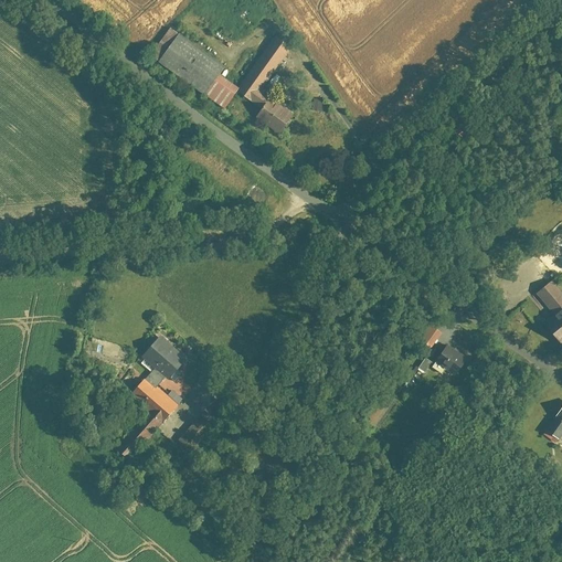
[(223,109),(234,92),(260,109),(254,117),(277,133),(294,109),(263,87),(292,46),(274,33),(236,87),(219,75),(225,66),(169,27),(149,55),(204,94),(203,95),(223,109)]
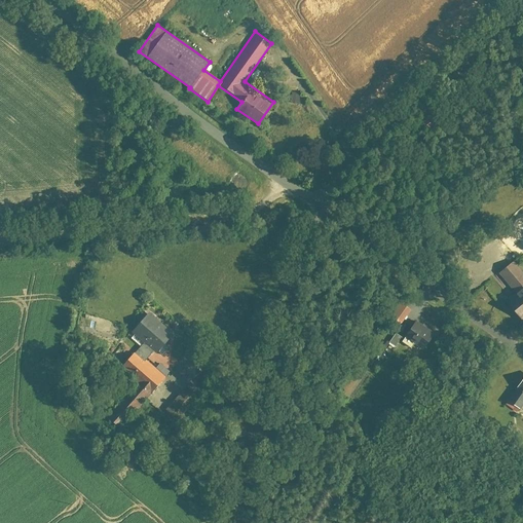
[(435,117),(428,109),(417,120),(423,127),(435,117)]
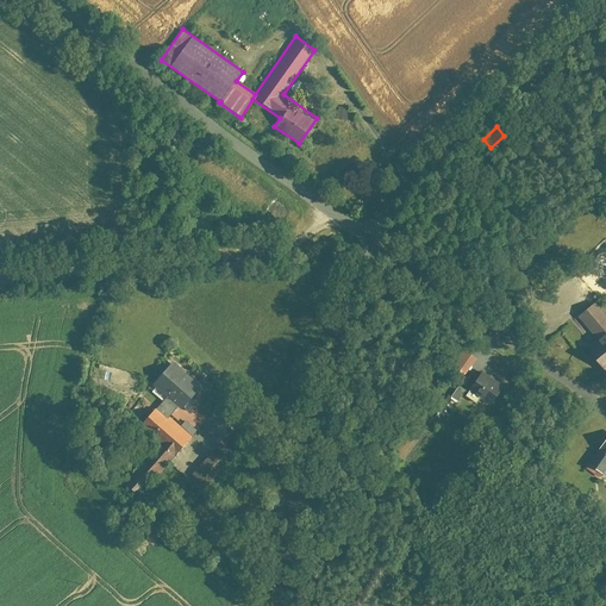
[(605,370),(605,312),(597,301),(576,318),(598,342),(588,350),(605,370)]
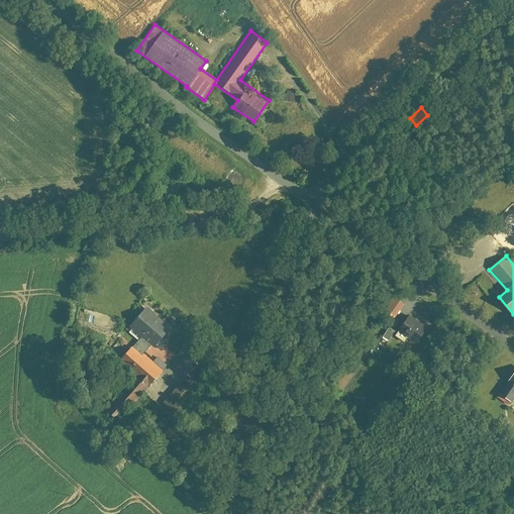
[(381,309),(392,318),(403,304),(392,295),(381,309)]
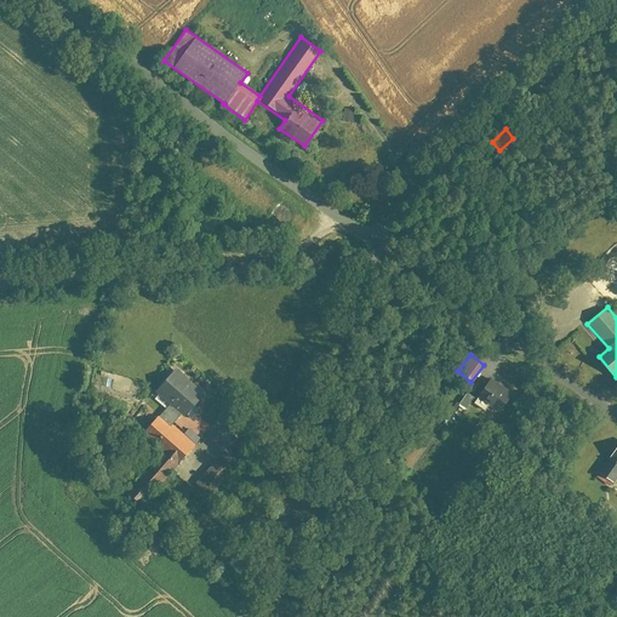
[(173,369),(154,392),(184,417),(204,394),(173,369)]
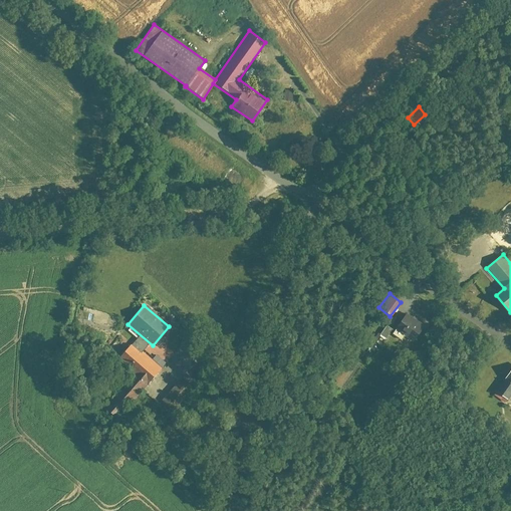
[(406,313),(396,328),(416,340),(426,325),(406,313)]
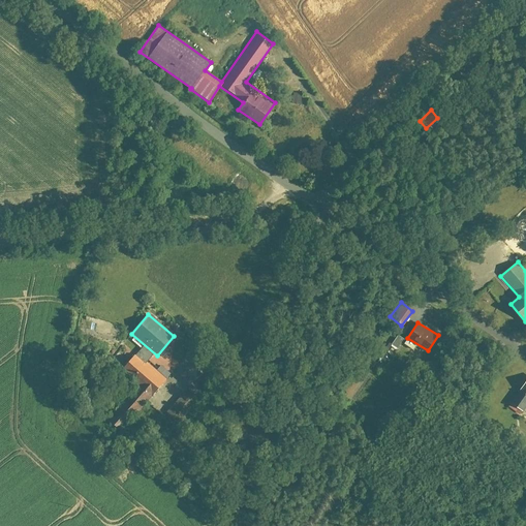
[(107,419),(120,429),(149,394),(151,396),(166,377),(136,352),(121,370),(137,383),(107,419)]
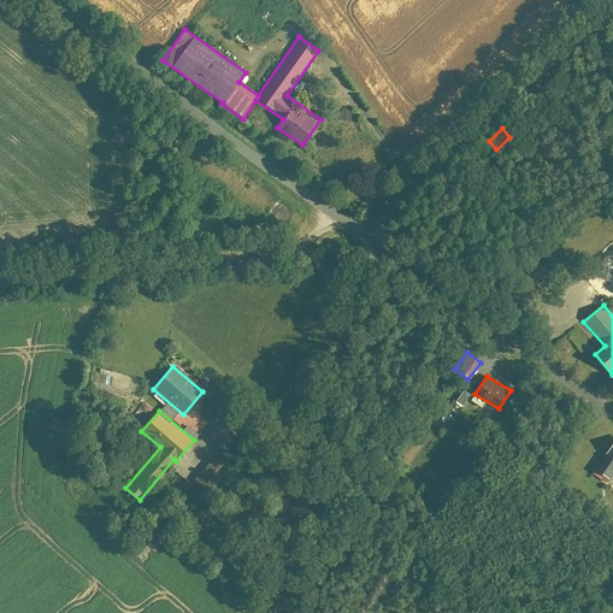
[(612,442),(594,470),(608,481),(612,473),(612,442)]
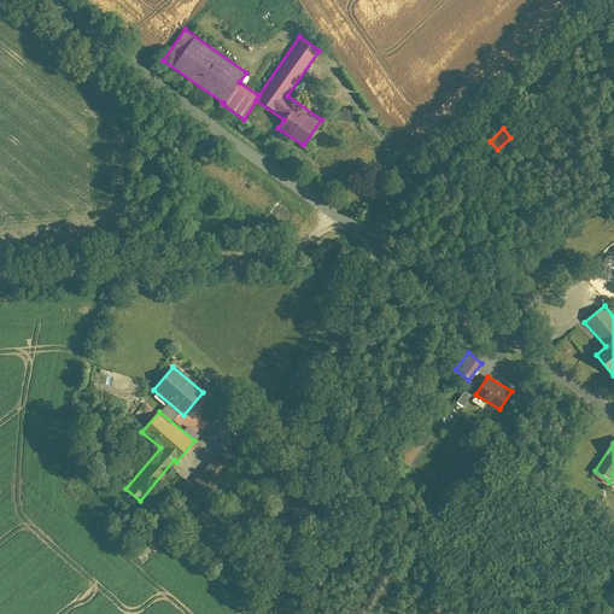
[(220,448),(193,480),(209,492),(235,461),(220,448)]
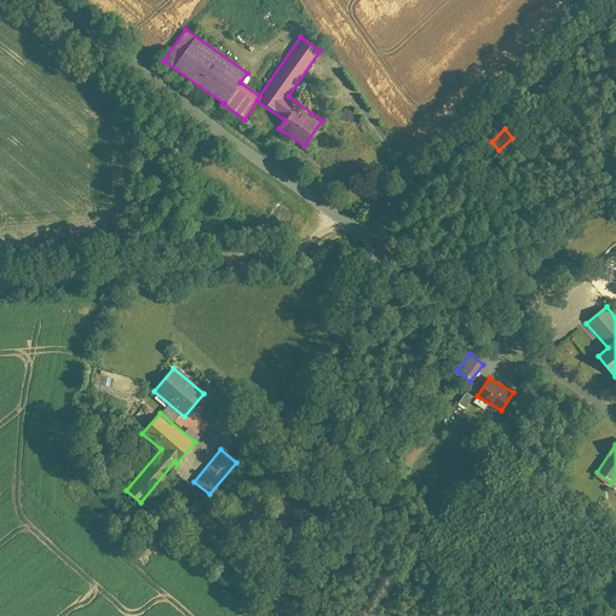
All buildings are outlined.
